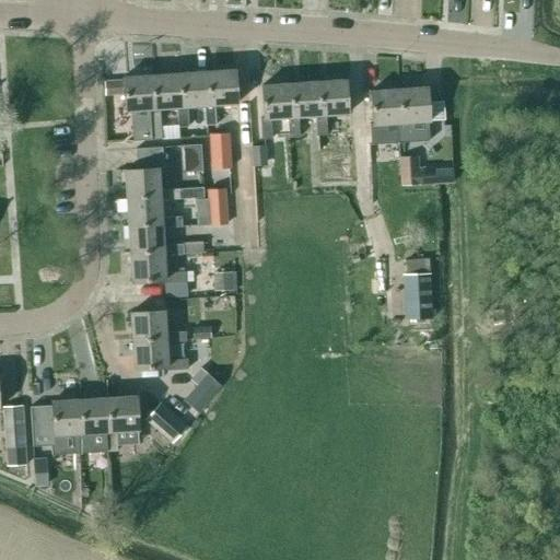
[(234,70),(205,71),(207,105),(203,106),(205,126),(216,125),(213,105),(236,104),(234,70)]
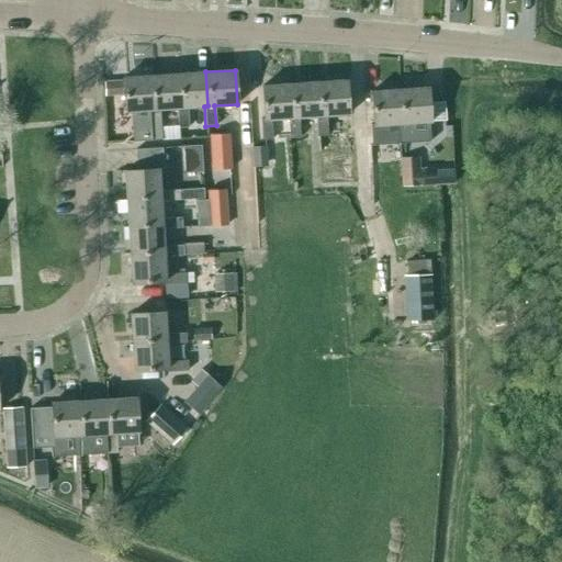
[(178,74),(180,108),(177,108),(178,127),(188,127),(187,108),(204,107),(208,105),(205,71),(178,74)]
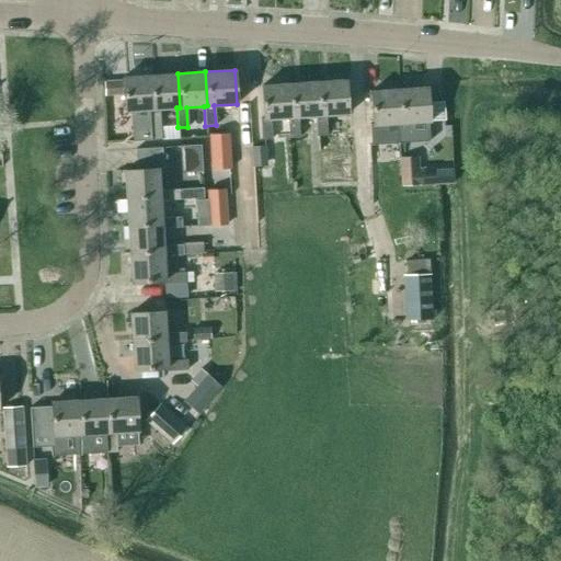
[(152,110),(149,110),(150,137),(161,137),(159,109),(176,107),(180,107),(178,73),(150,76),(152,110)]
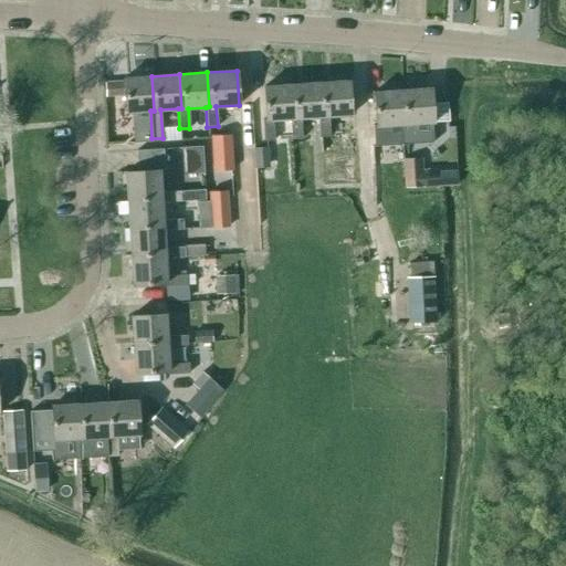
[(133,112),(150,111),(154,111),(152,76),(123,77),(125,111),(123,111),(124,132),(134,132),(133,112)]
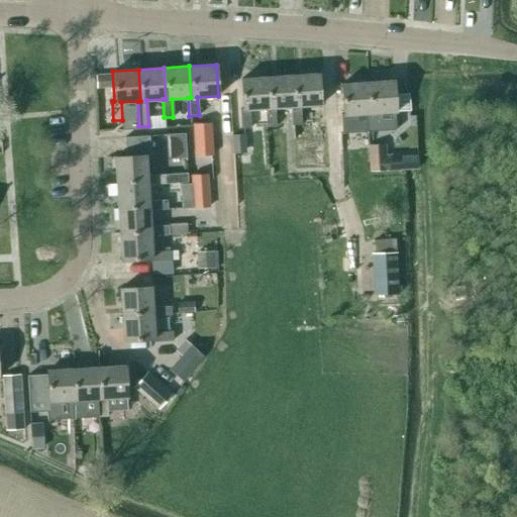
[(113,85),(112,73),(96,74),(97,86),(113,85)]
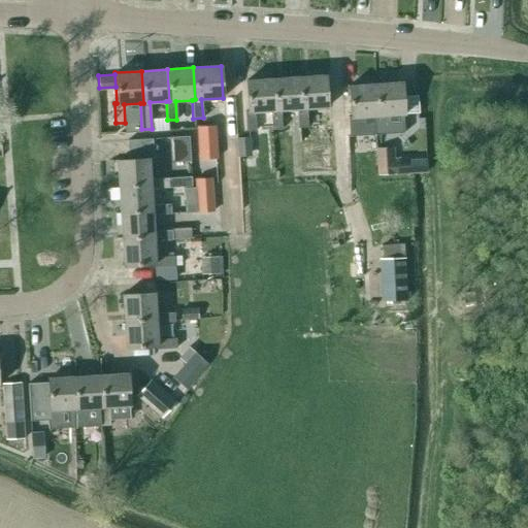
[(325,75),(297,77),(299,108),(297,109),(298,128),(307,127),(306,108),(327,107),(325,75)]
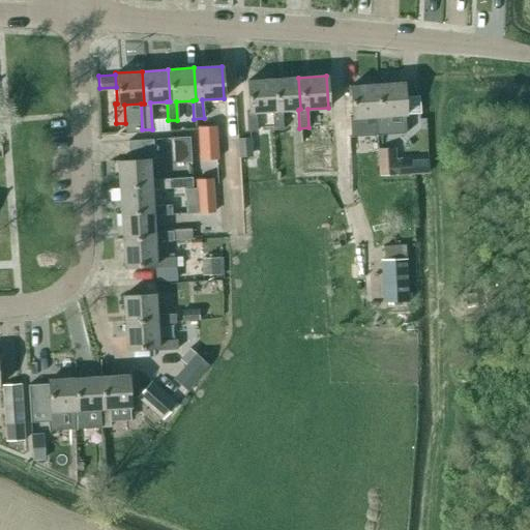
[(272,79),(274,111),(271,111),(273,129),(283,129),(282,111),(298,110),(300,109),(298,78),(272,79)]
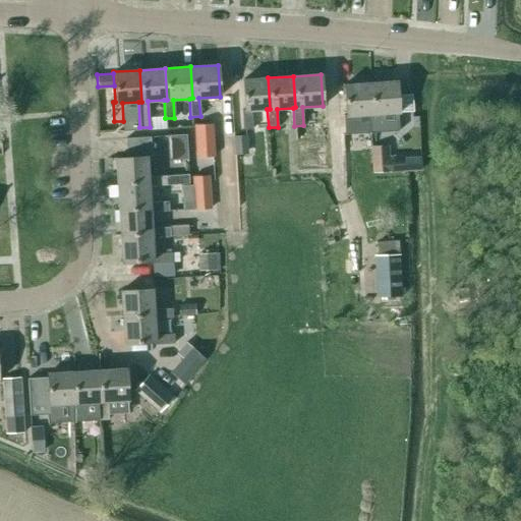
[(270,109),(268,77),(242,79),(244,110),(241,110),(242,129),(252,128),(250,110),(267,109),(270,109)]
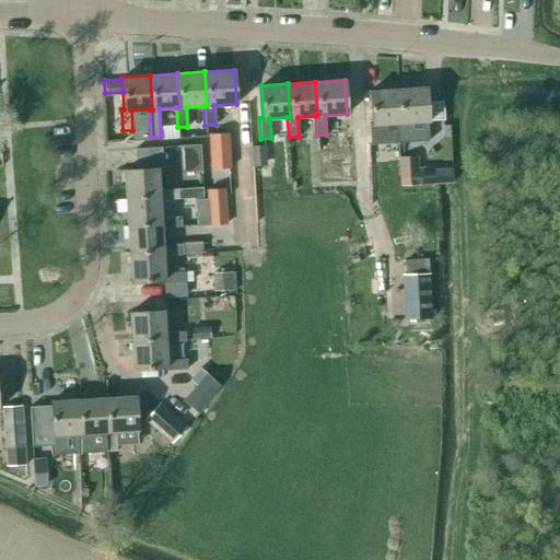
[(408,123),(429,120),(429,126),(444,125),(442,101),(427,102),(426,88),(397,89),(399,123),(397,123),(398,142),(409,141),(408,123)]
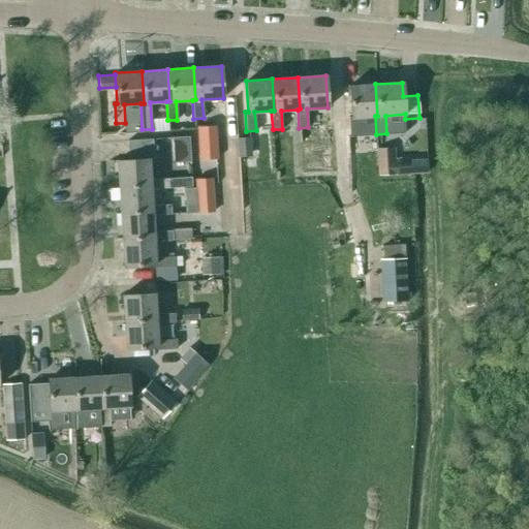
[(348,117),(349,136),(359,135),(358,117),(375,116),(377,116),(375,84),(349,86),(351,117),(348,117)]
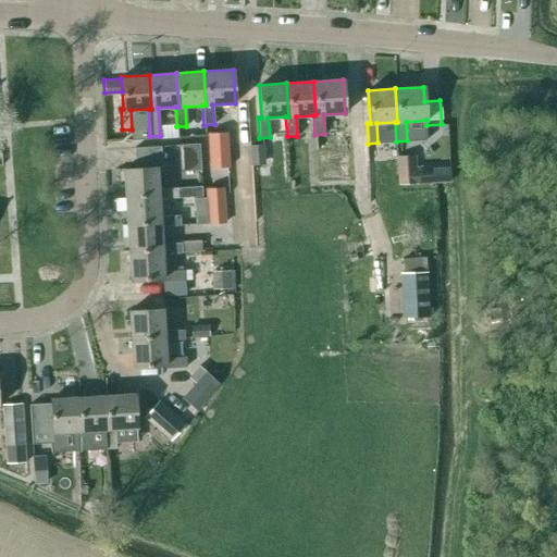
[(229,168),(226,133),(208,134),(210,169),(229,168)]
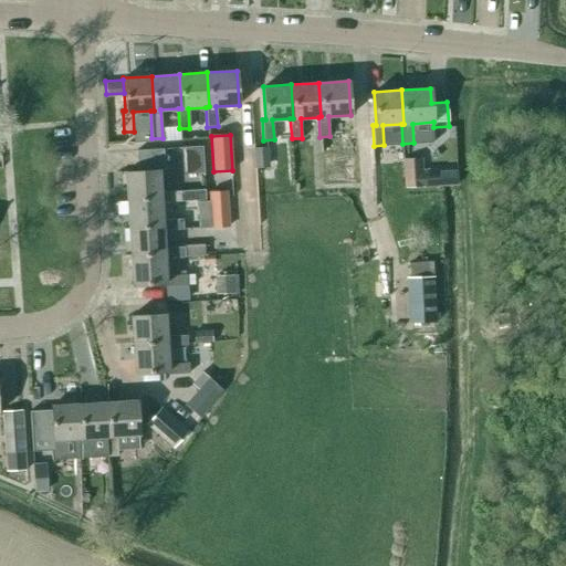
[(185,163),(202,161),(201,146),(184,147),(185,163)]
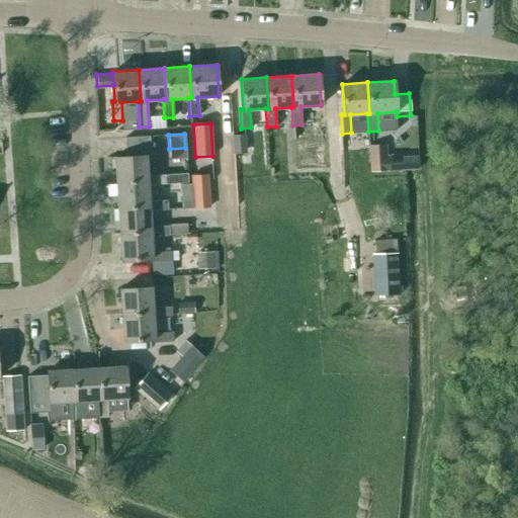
[(232,135),(233,153),(246,153),(246,135),(232,135)]
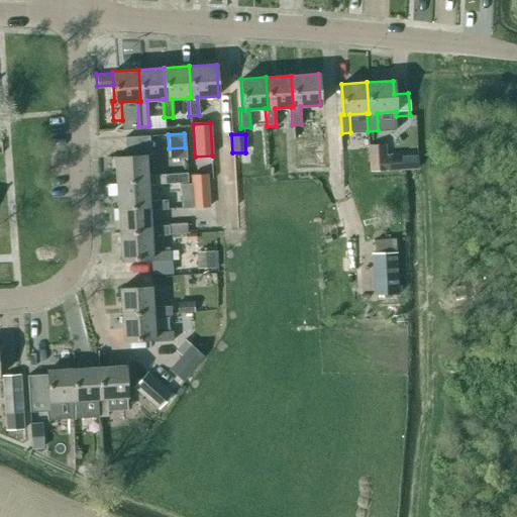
[(116,184),(147,182),(147,185),(187,183),(187,173),(146,176),(145,156),(149,154),(148,135),(125,136),(126,157),(114,157),(116,184)]
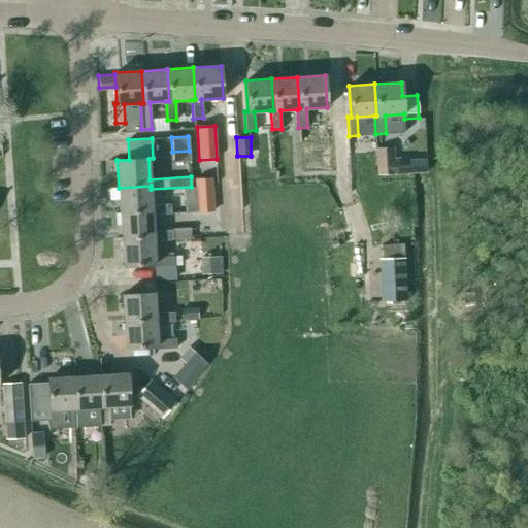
[(335,139),(303,140),(303,170),(336,170),(335,139)]
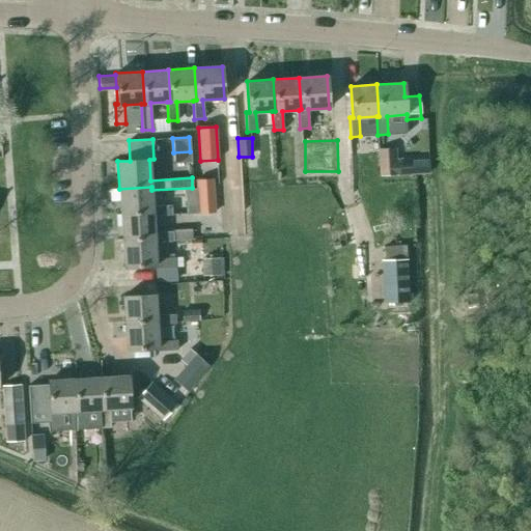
[(378,149),(380,171),(397,170),(396,148),(378,149)]
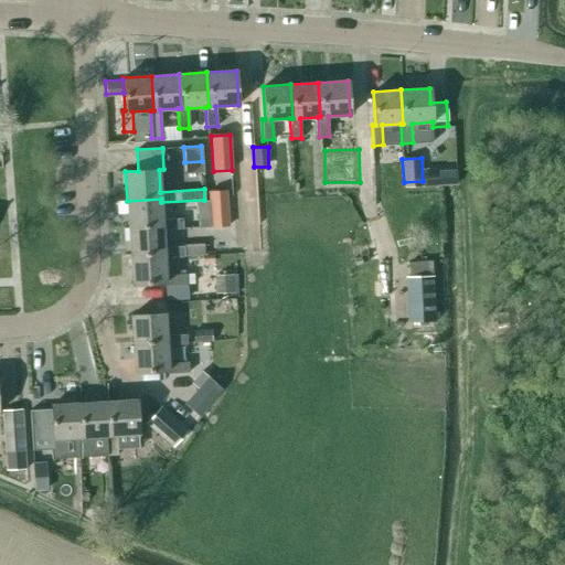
[(225,191),(209,192),(209,201),(211,227),(227,226),(225,191)]
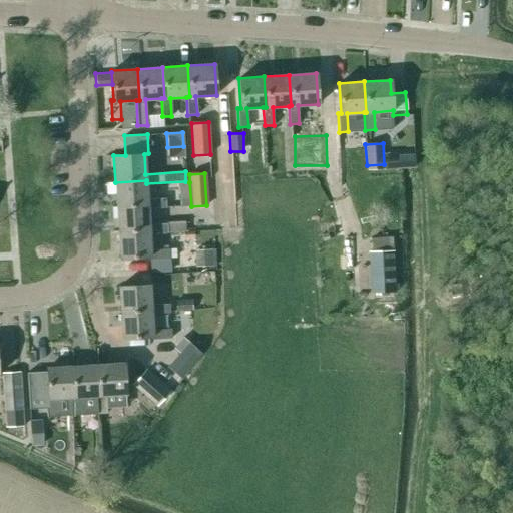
[(115,182),(116,207),(147,206),(147,208),(165,207),(165,198),(147,199),(146,183),(146,180),(115,182)]
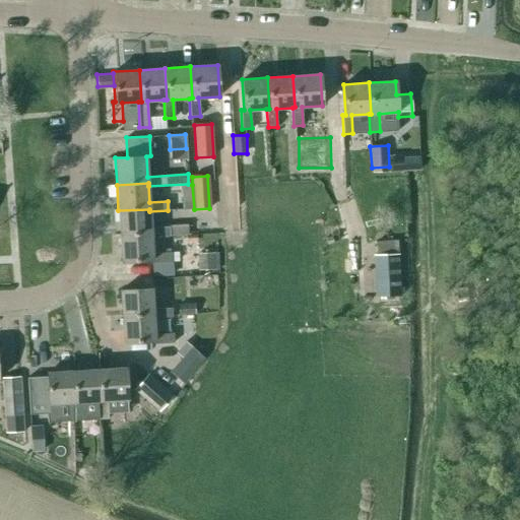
[(120,237),(151,235),(151,238),(170,236),(169,226),(150,228),(149,211),(149,209),(118,210),(120,237)]
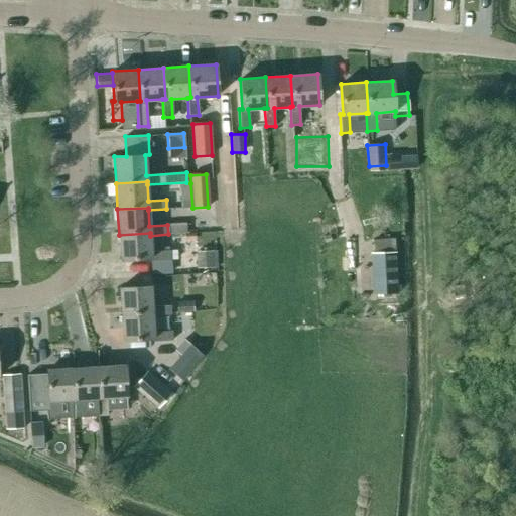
[(168,234),(186,233),(186,223),(167,224),(167,225),(168,234)]
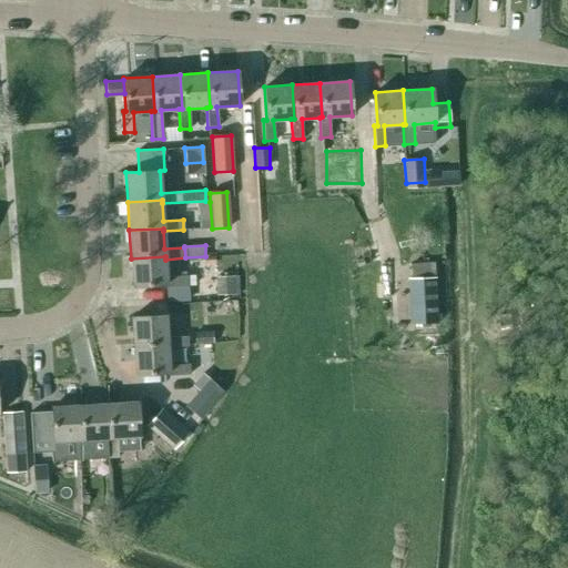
[(165,256),(131,259),(132,286),(165,284),(165,287),(186,286),(186,275),(166,277),(165,260),(165,256)]
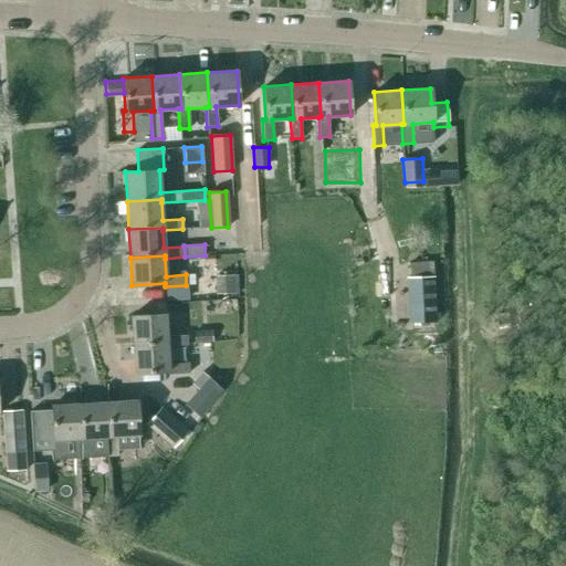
[(216,294),(234,293),(233,275),(215,276),(216,294)]
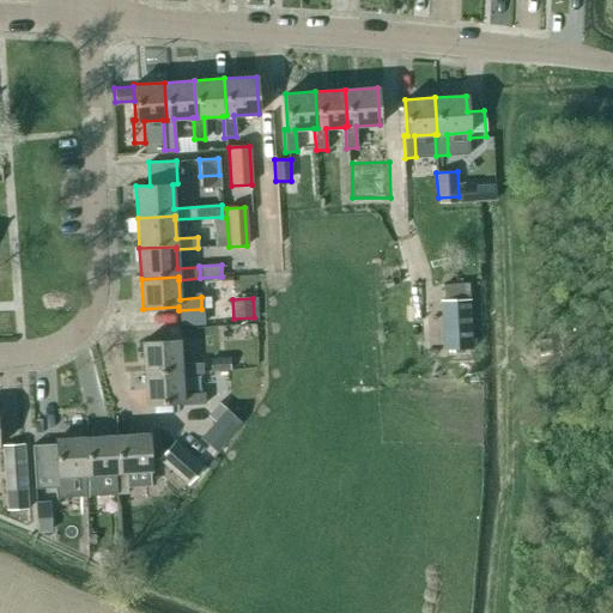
[(442,301),(444,349),(472,349),(469,299),(442,301)]
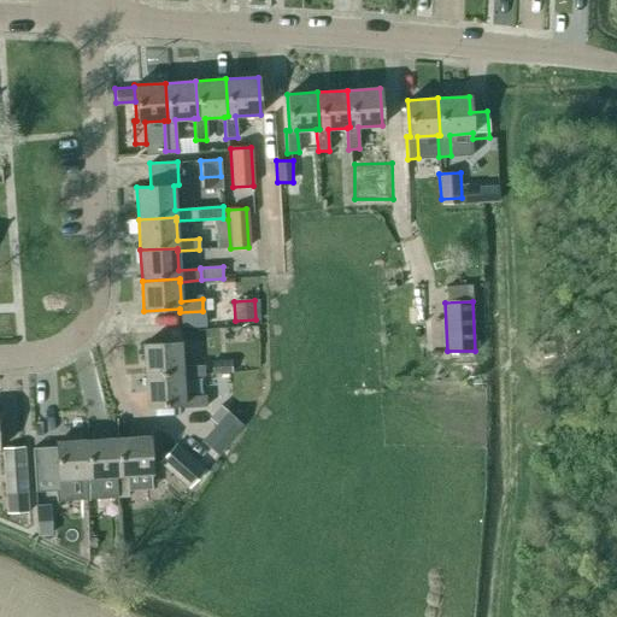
[(142,345),(145,376),(182,374),(182,377),(204,376),(203,365),(181,366),(180,342),(142,345)]
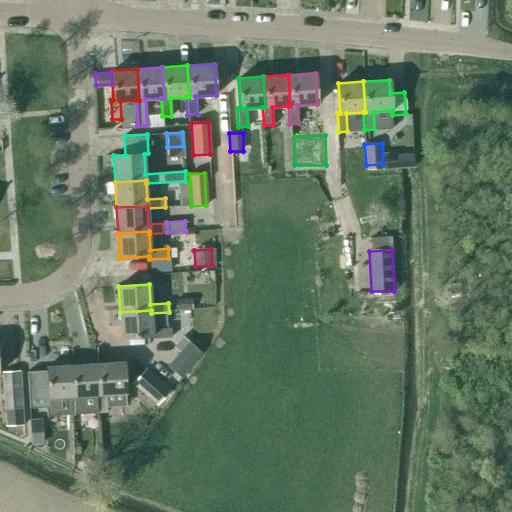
[(192,309),(191,299),(176,300),(176,309),(192,309)]
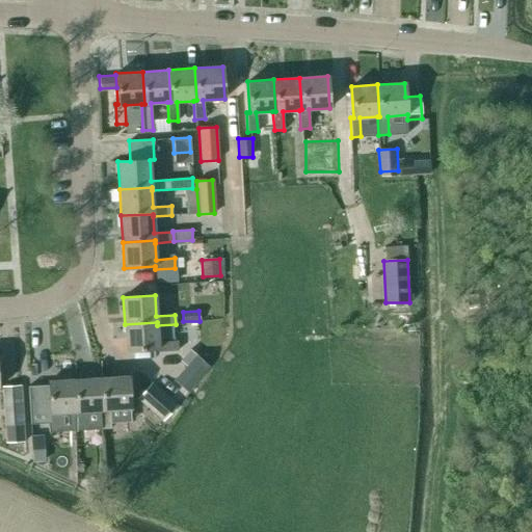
[(157,325),(157,322),(125,324),(127,350),(157,349),(157,351),(177,350),(177,341),(158,342),(157,325)]
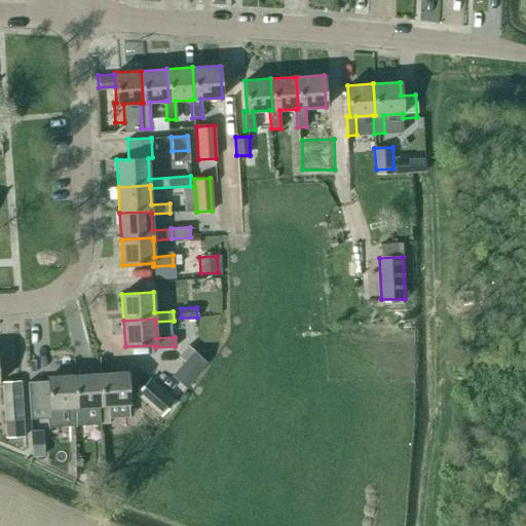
[(185,362),(173,376),(185,387),(207,363),(198,354),(188,366),(185,362)]
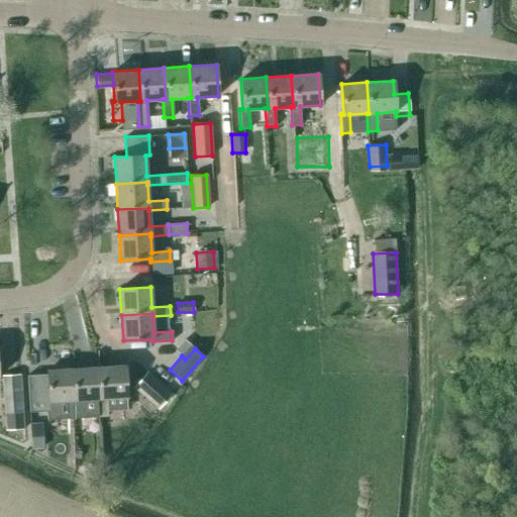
[(97,367),(99,398),(97,399),(98,417),(107,416),(107,411),(127,410),(124,366),(97,367)]
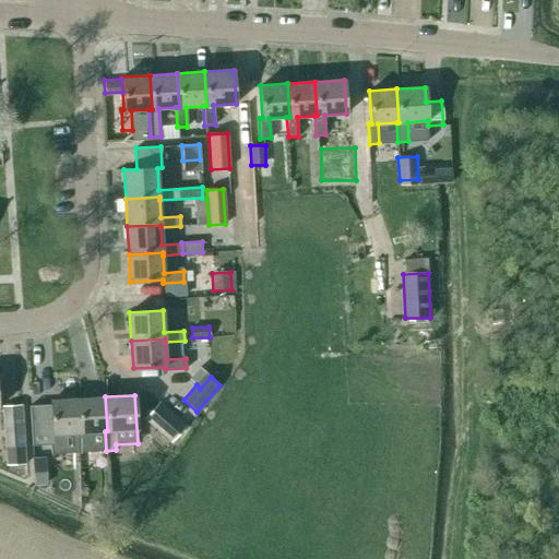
[(87,452),(106,451),(105,431),(107,430),(105,396),(78,399),(80,432),(76,432),(78,451),(78,452),(87,452)]
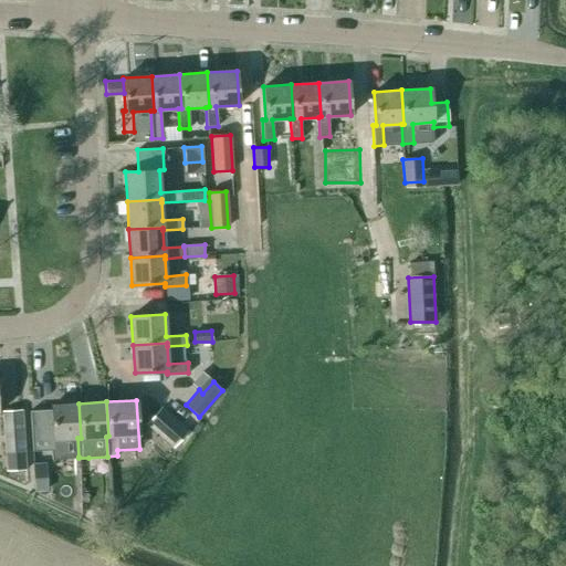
[(53,438),(50,438),(51,460),(62,459),(61,458),(79,457),(77,438),(81,438),(79,404),(51,405),(51,408),(29,409),(31,436),(53,435),(53,438)]
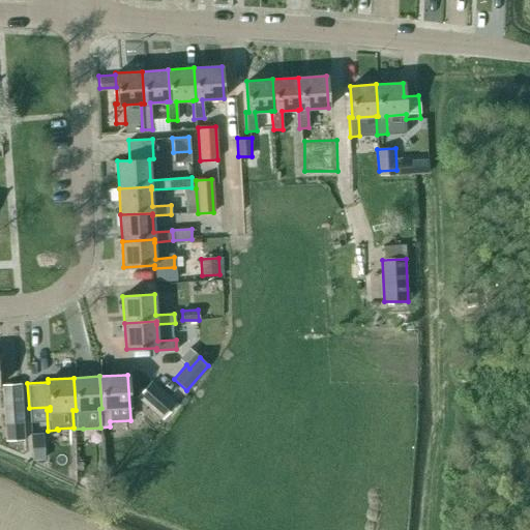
[(176,403),(151,381),(137,396),(150,408),(153,403),(167,414),(176,403)]
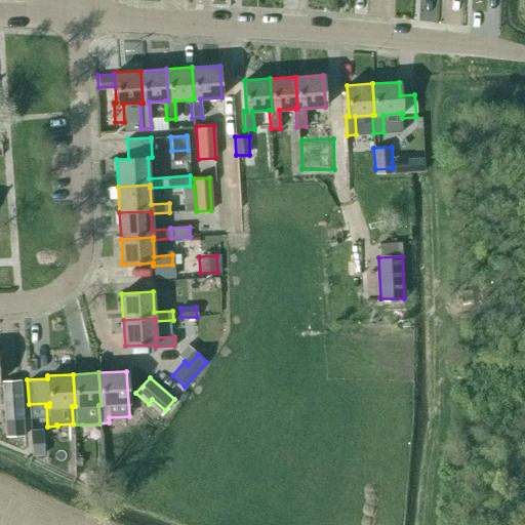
[(1,380),(4,420),(23,418),(21,379),(1,380)]
